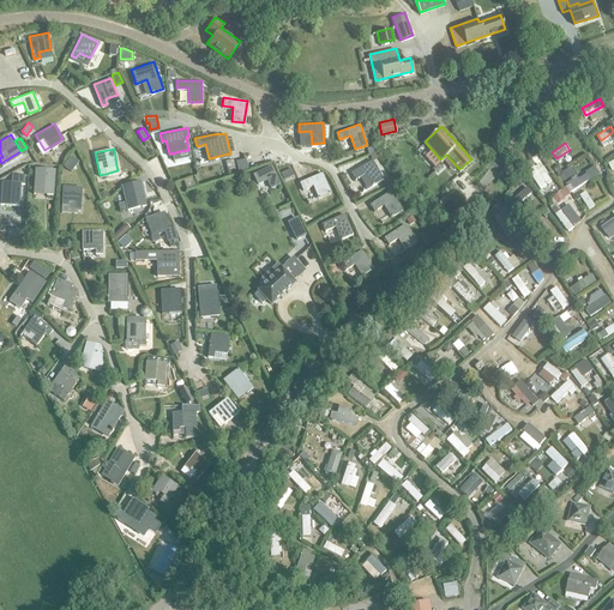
[(72,153),(64,164),(71,170),(79,159),(72,153)]
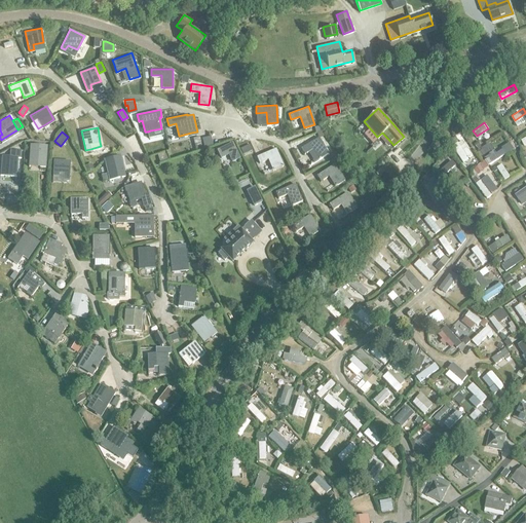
[(455,134),(448,138),(452,143),(458,139),(455,134)]
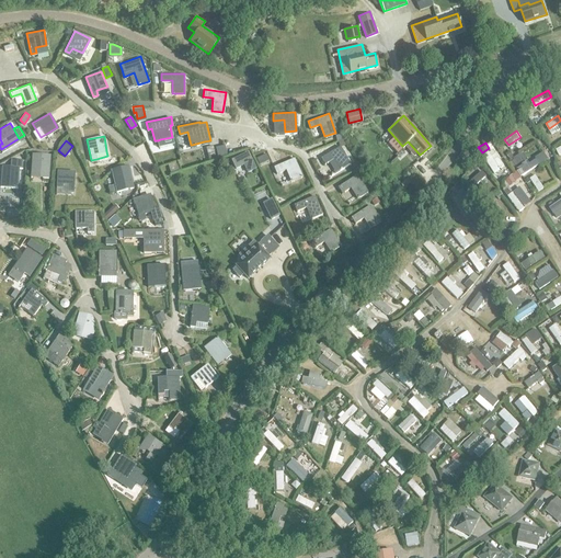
[(213,144),(205,145),(208,158),(216,156),(213,144)]
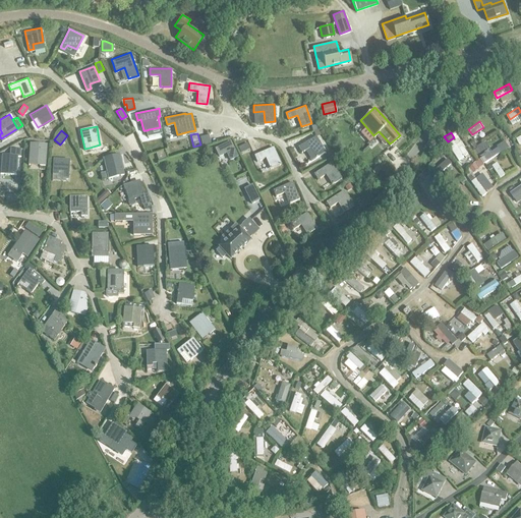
[(305,149),(311,160),(326,152),(315,134),(298,146),(301,151),(305,149)]
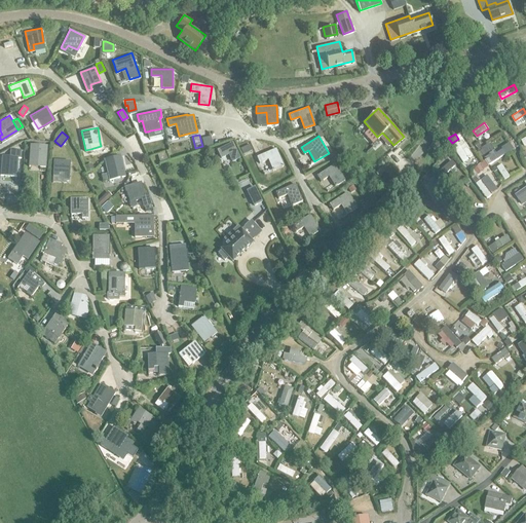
[(232,140),(217,147),(221,155),(236,148),(232,140)]
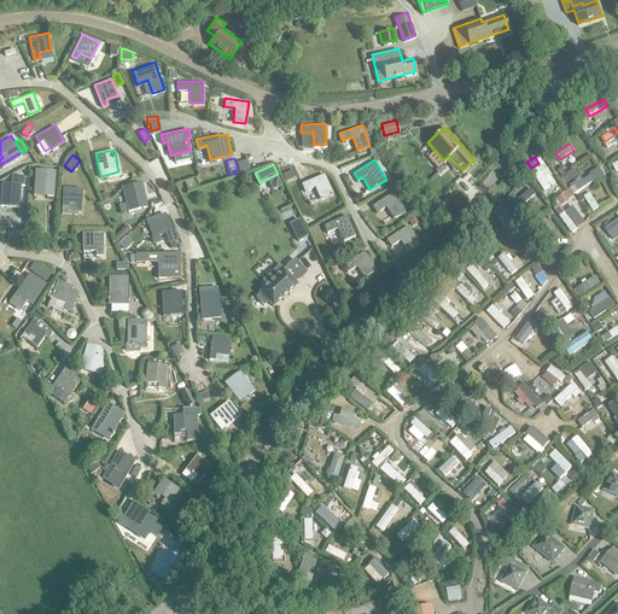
[(538,164),(531,169),(543,188),(557,180),(547,167),(542,169),(538,164)]
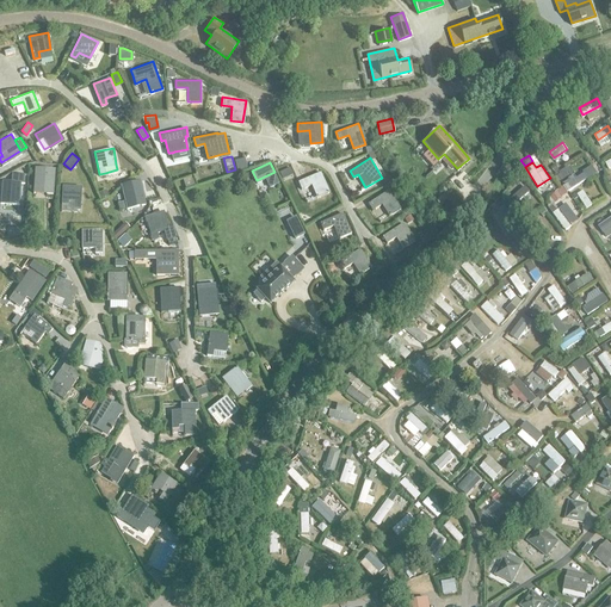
[(290,166),(279,171),(282,177),(292,172),(290,166)]
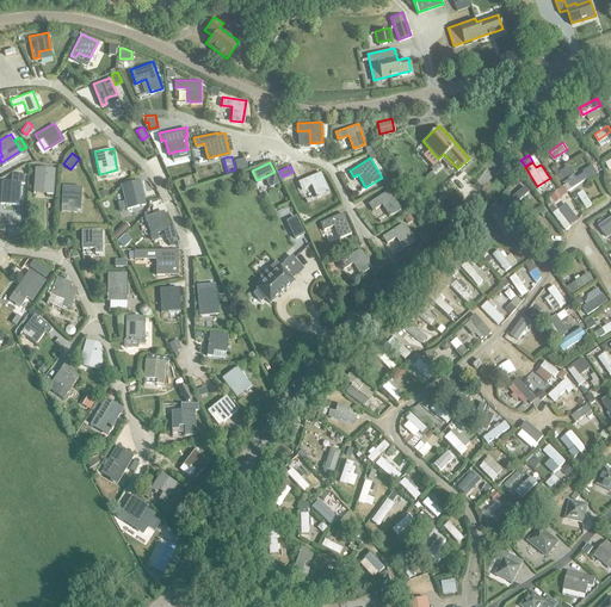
[(34,187),(53,189),(54,168),(35,167),(34,187)]
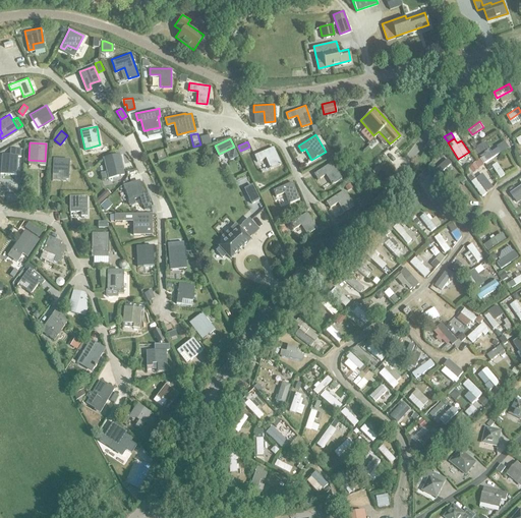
[(480,145),(475,148),(477,153),(483,149),(480,145)]
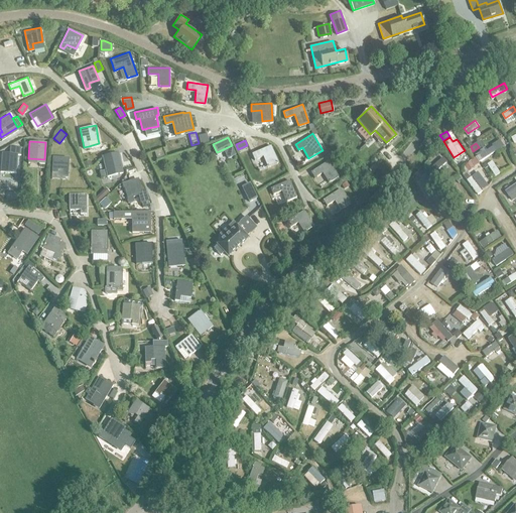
[(251,152),(253,158),(262,154),(267,165),(277,161),(270,144),(251,152)]
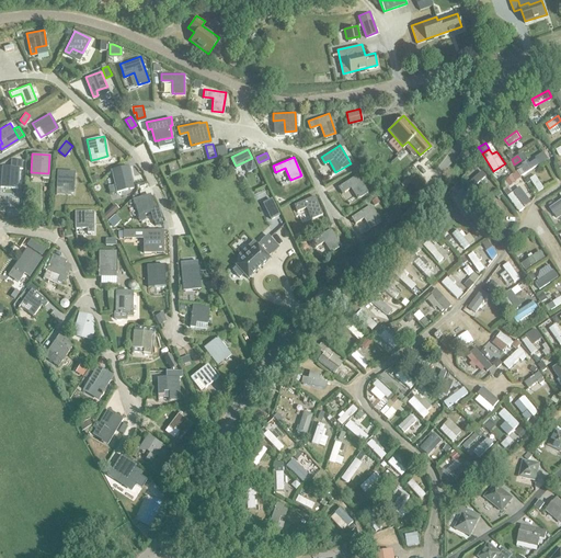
[(535,157),(516,169),(521,174),(539,162),(535,157)]
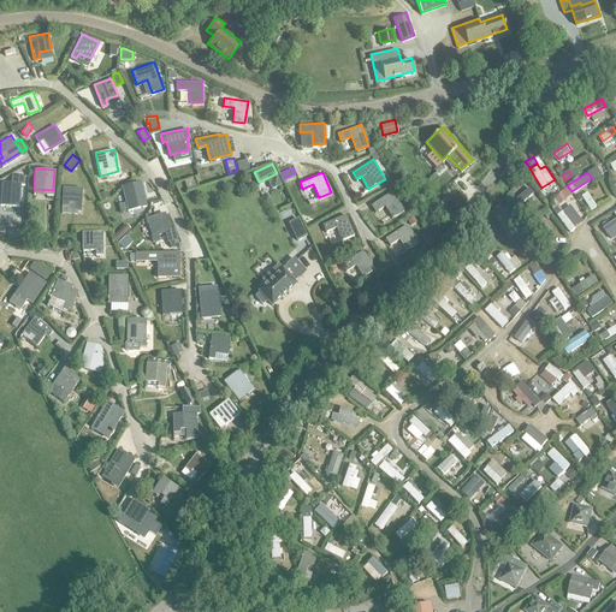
[(0,202),(0,205),(19,207),(21,184),(24,185),(25,176),(11,174),(11,183),(1,182),(0,202)]
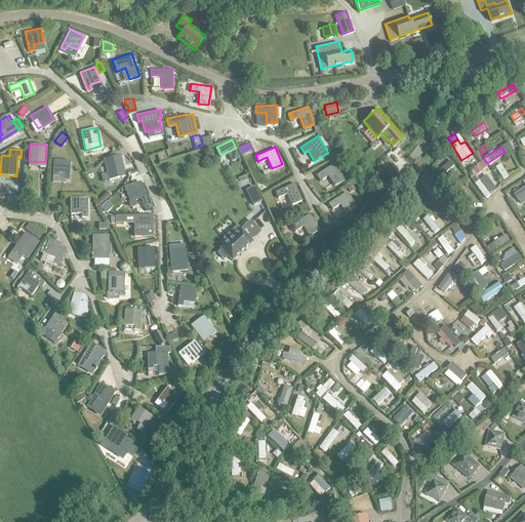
[(328,152),(331,157),(336,154),(333,149),(328,152)]
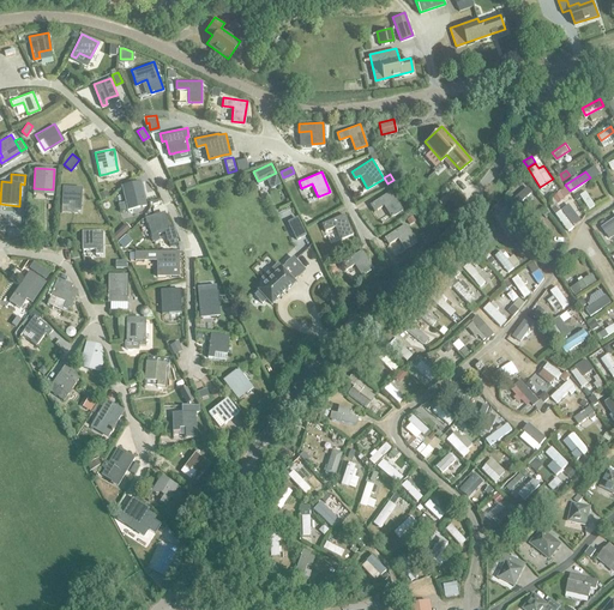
[(192,176),(184,179),(187,187),(196,183),(192,176)]
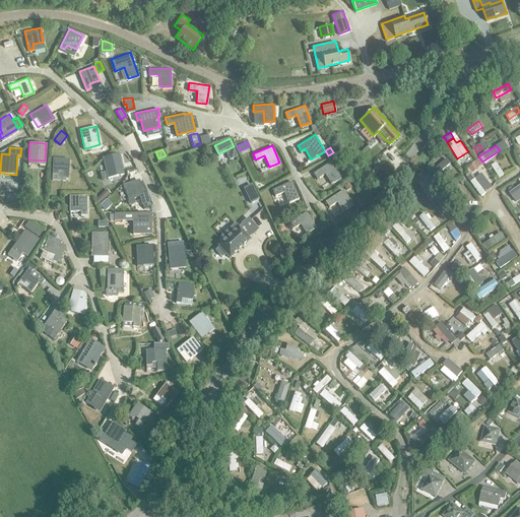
[(119,153),(104,156),(107,169),(109,175),(109,176),(114,175),(124,173),(123,168),(119,153)]
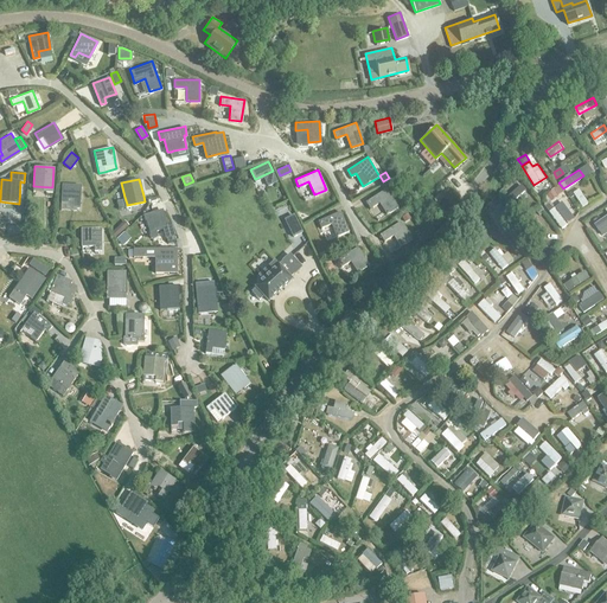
[(526,187),(522,181),(508,194),(512,199),(526,187)]
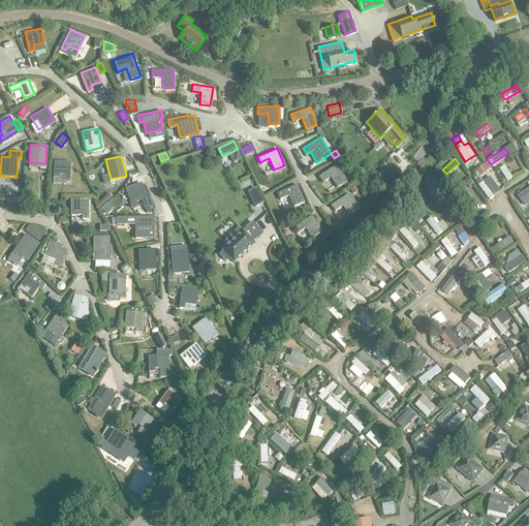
[(63,173),(63,179),(68,180),(69,160),(54,159),(53,175),(58,176),(59,173),(63,173)]
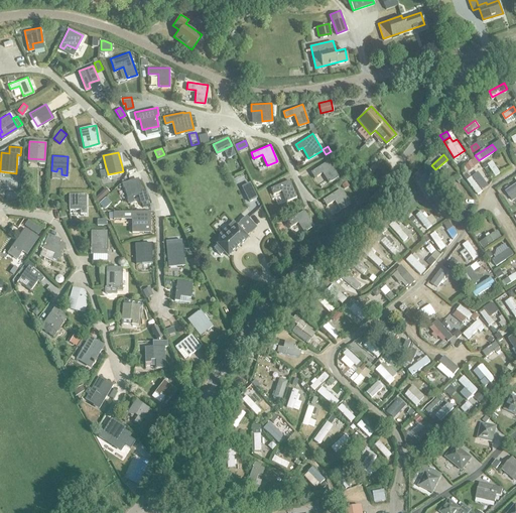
[(491,155),(486,158),(493,171),(499,168),(491,155)]
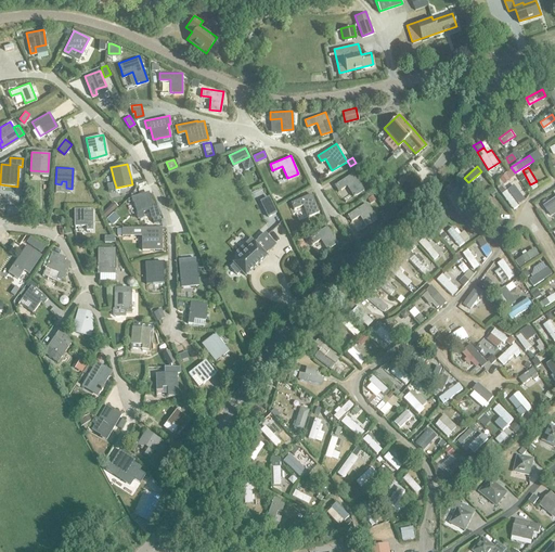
[(334,183),(337,190),(346,184),(353,195),(363,189),(352,171),(334,183)]
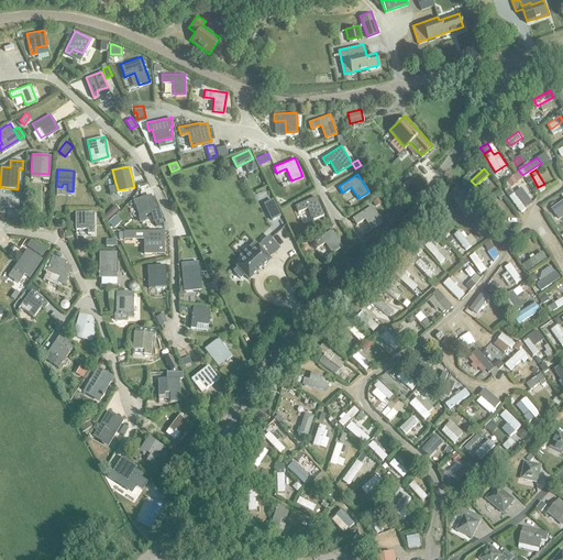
[(534,193),(525,179),(519,183),(529,196),(534,193)]
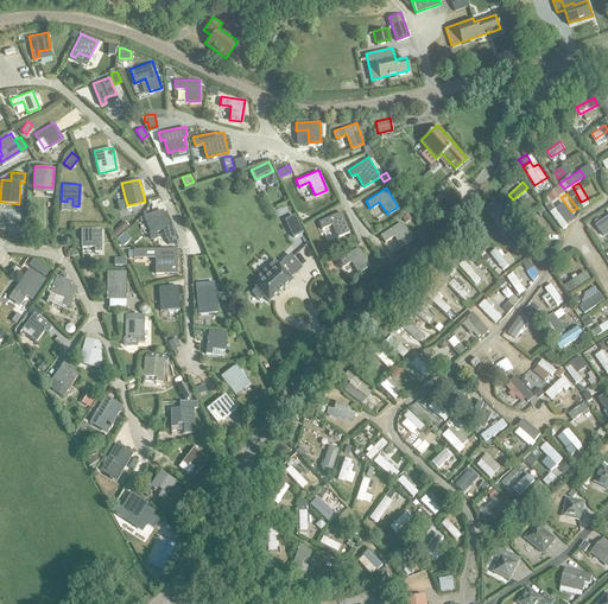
[(515,224),(502,203),(495,209),(508,230),(515,224)]
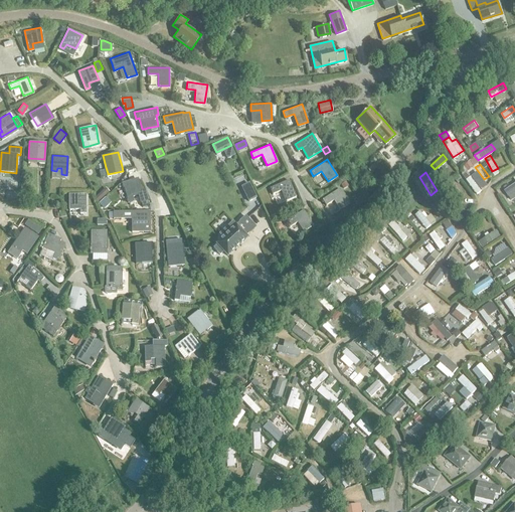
[(137,178),(123,182),(129,201),(133,199),(132,195),(138,193),(141,205),(149,202),(147,198),(148,198),(146,188),(141,190),(137,178)]
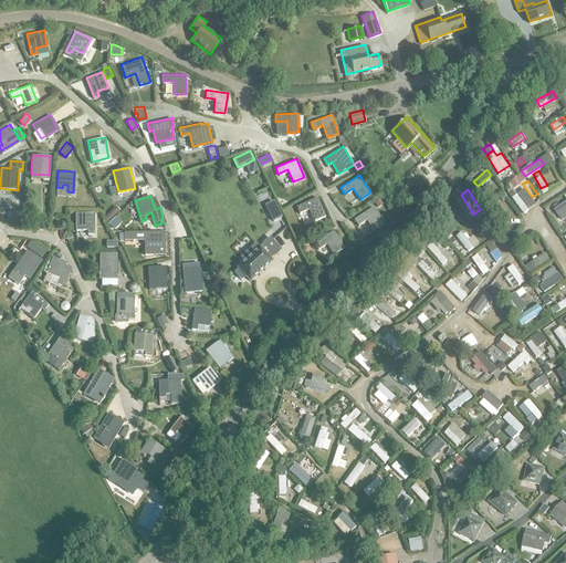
[(296,205),(299,211),(308,207),(313,219),(325,215),(317,196),(296,205)]
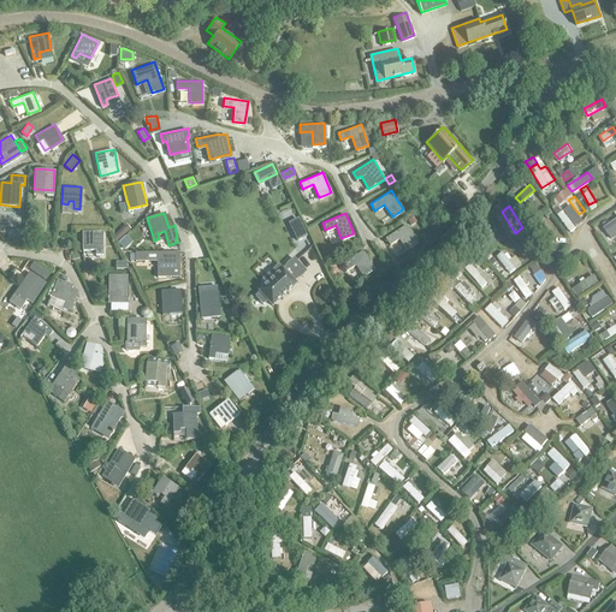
[(297,217),(289,221),(297,238),(306,233),(297,217)]
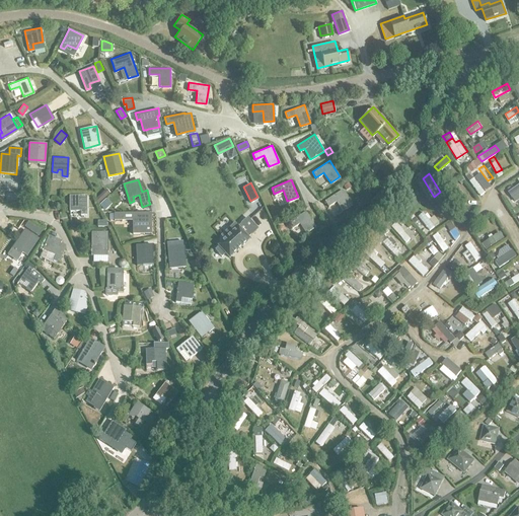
[(457,201),(462,197),(452,182),(447,187),(457,201)]
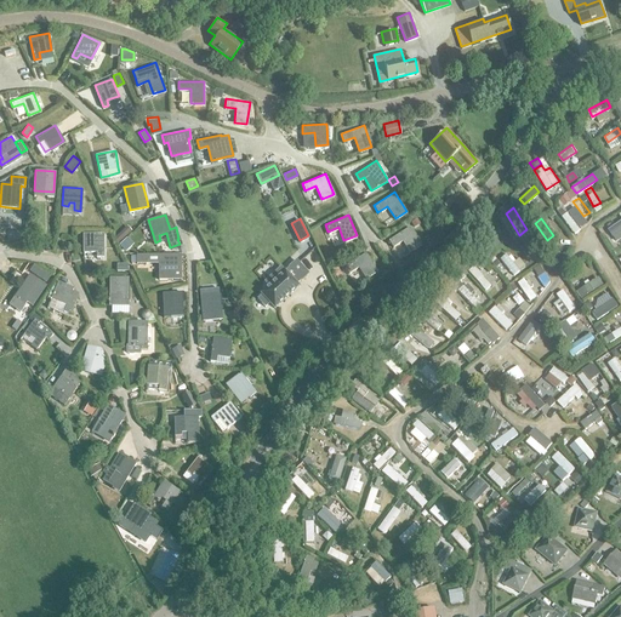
[(620,218),(608,228),(613,234),(620,228),(620,218)]
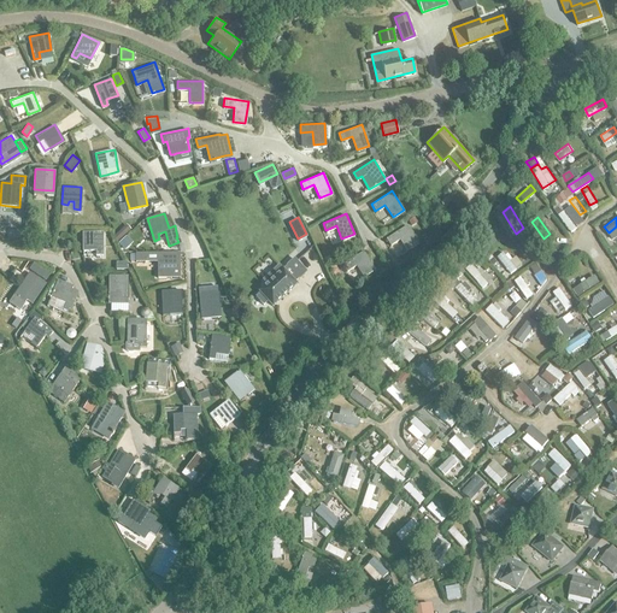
[(127,222),(113,235),(118,240),(131,228),(127,222)]
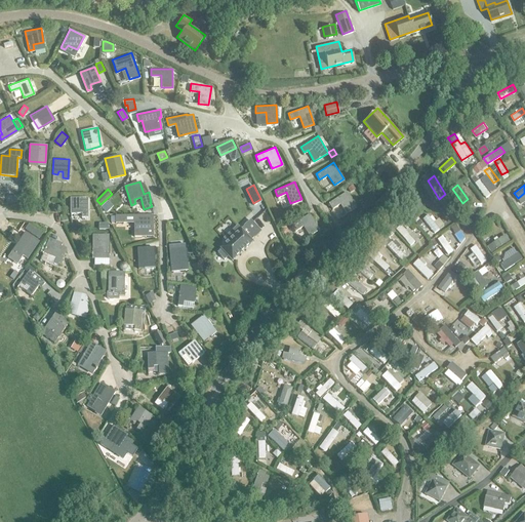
[(328,202),(332,208),(340,202),(347,212),(356,206),(346,191),(328,202)]
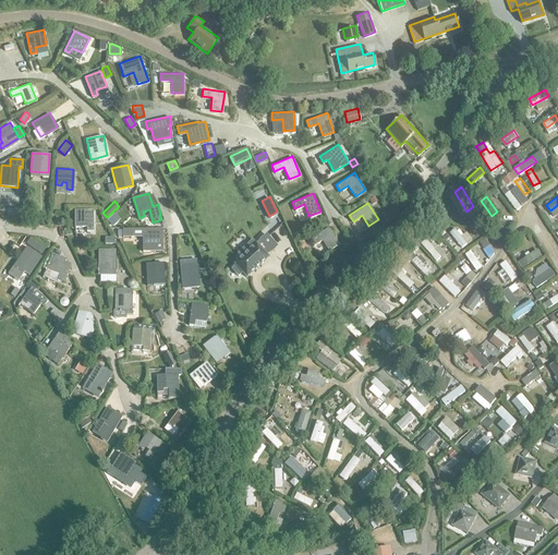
[(436,204),(431,208),(435,214),(440,209),(436,204)]
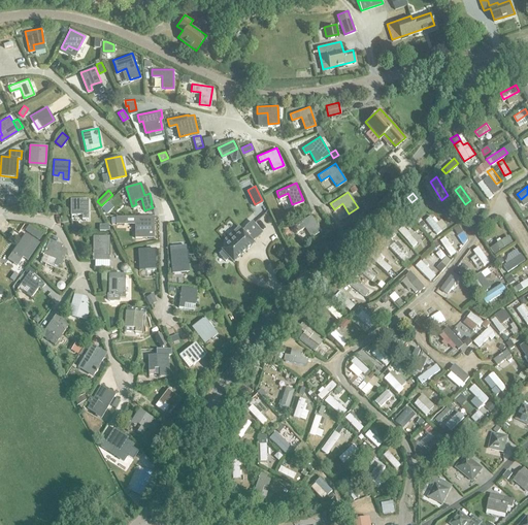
[(88,197),(71,197),(71,212),(75,212),(75,210),(81,210),(81,218),(88,217),(88,197)]
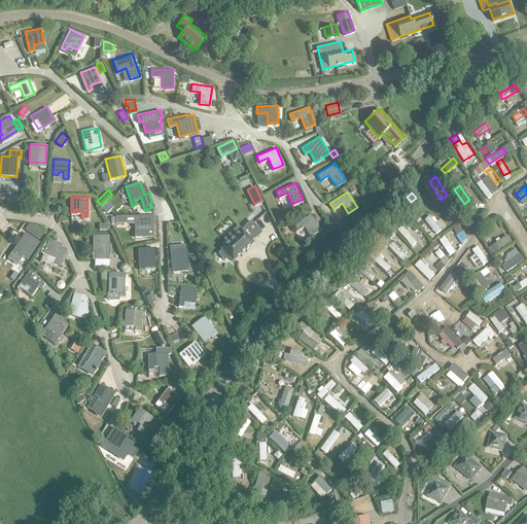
[(419,202),(414,206),(418,210),(423,206),(419,202)]
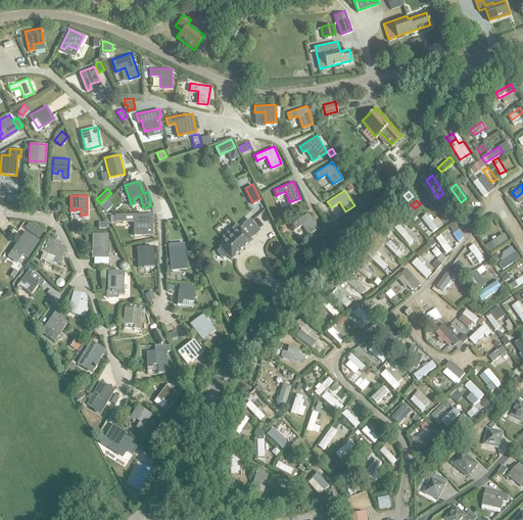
[(438,226),(426,211),(421,216),(433,230),(438,226)]
